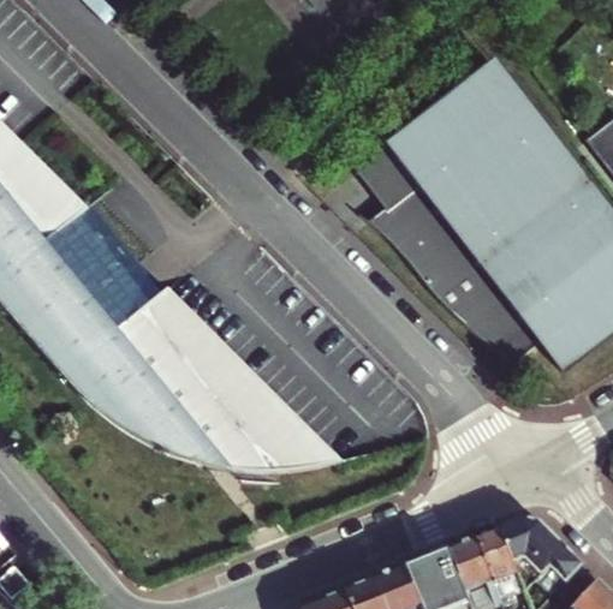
[(392,199),(374,213),(418,260),(434,284),(489,340),(517,357),(545,338),(566,365),(612,329),(612,207),(510,71),(405,149),(402,144),(369,168),(392,199)]
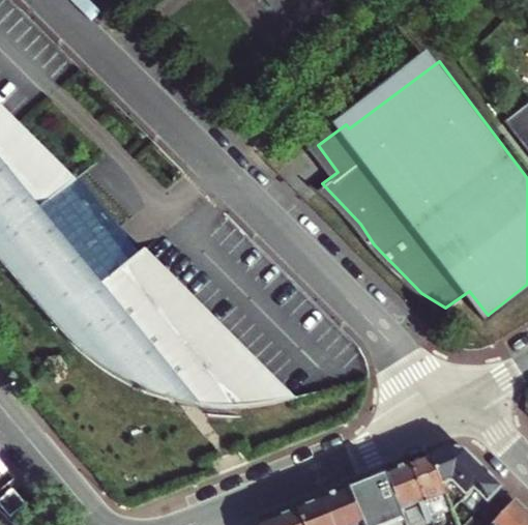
[(0,259),(77,347),(109,372),(142,388),(174,401),(185,394),(196,403),(229,407),(261,404),(295,399),(148,248),(141,250),(78,175),(72,176),(18,121),(0,104),(0,259)]
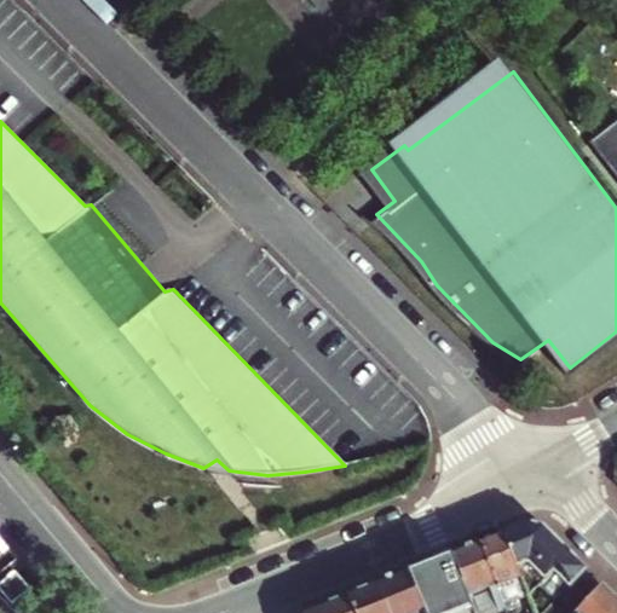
[(616,125),(598,139),(616,165),(616,125)]
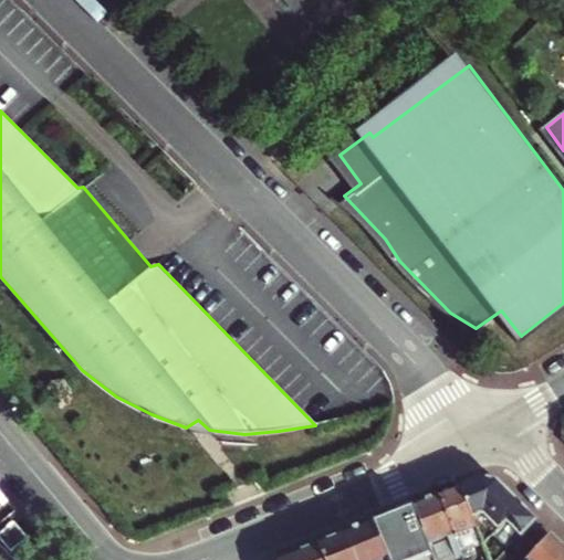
[(460,482),(483,540),(493,530),(508,547),(519,536),(528,527),(538,517),(498,477),(480,474),(460,482)]
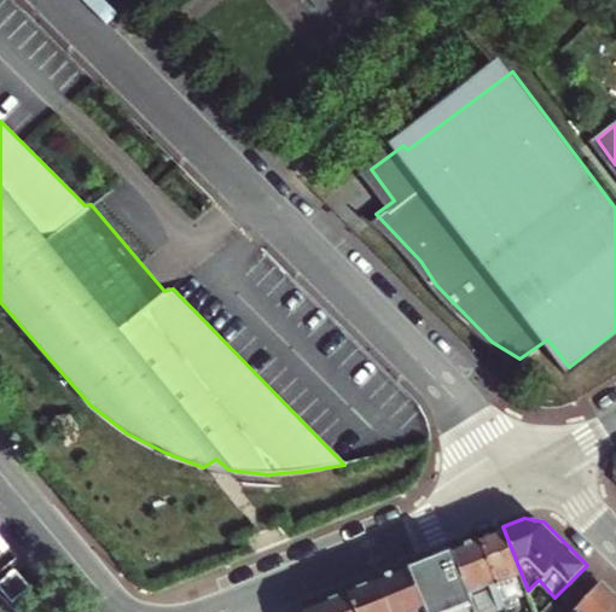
[(503,526),(478,536),(509,611),(536,611),(528,590),(503,526)]
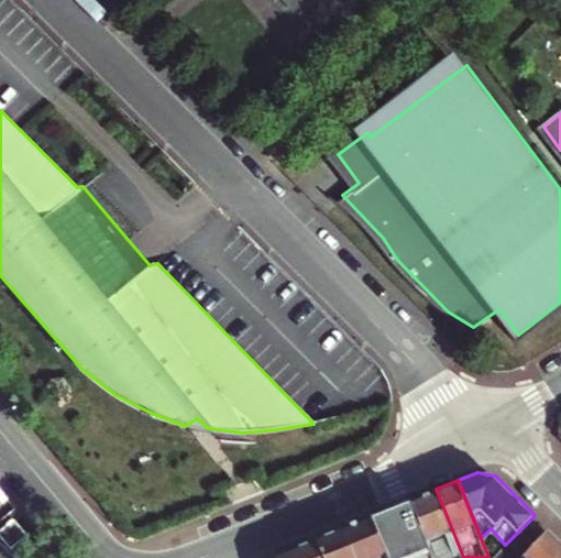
[(463,557),(436,489),(413,499),(436,557),(463,557)]
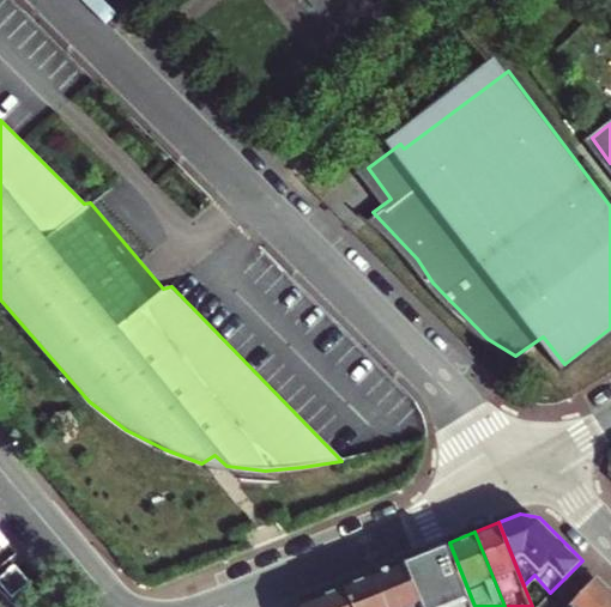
[(475,606),(449,542),(405,560),(423,606),(475,606)]
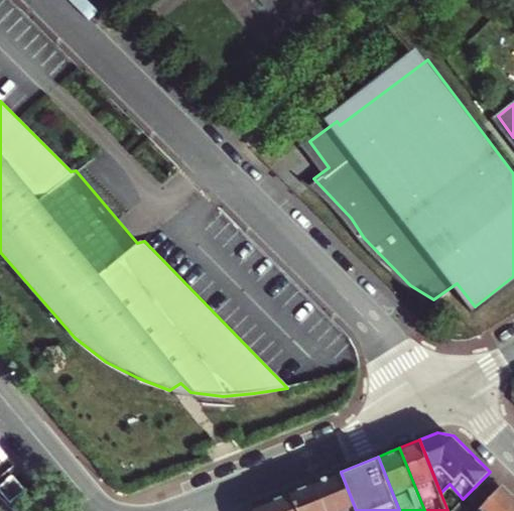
[(356,510),(341,472),(314,482),(326,510),(356,510)]
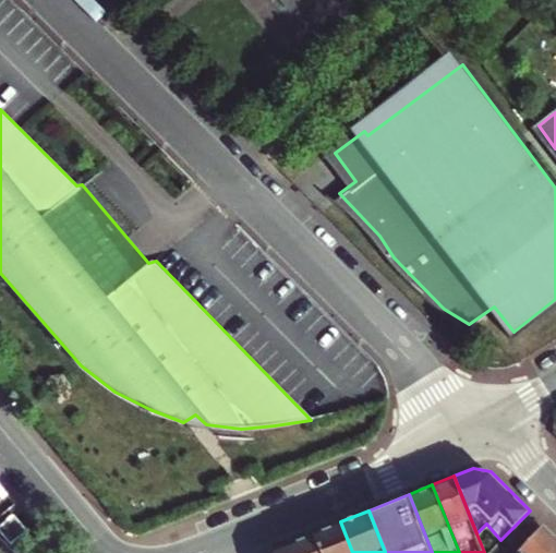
[(523,542),(532,532),(520,520),(511,529),(523,542)]
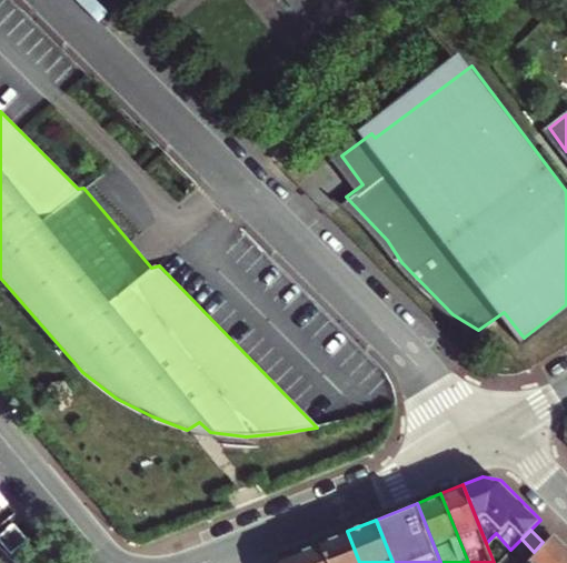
[(359,562),(347,531),(320,542),(328,562),(359,562)]
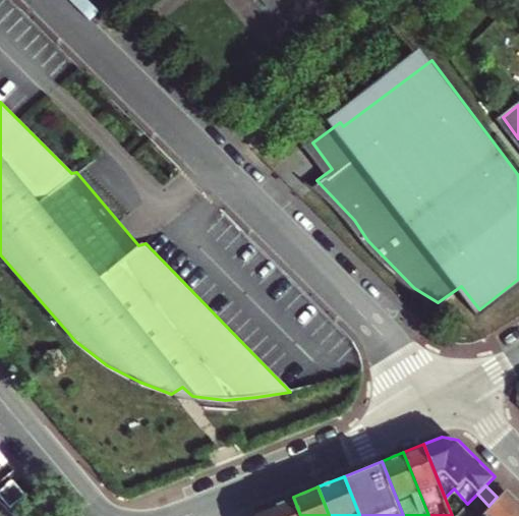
[(497,497),(488,506),(477,515),(511,515),(518,508),(518,500),(507,488),(497,497)]
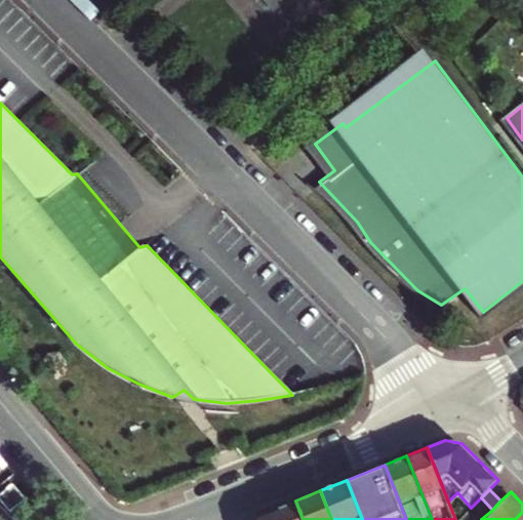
[(303,519),(295,501),(271,509),(275,519),(303,519)]
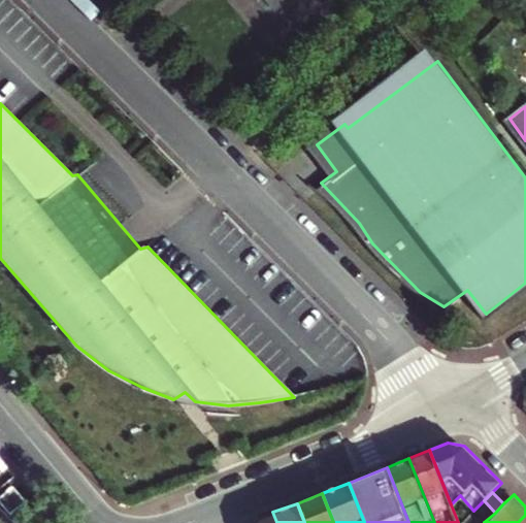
[(276,522),(272,512),(257,519),(255,522),(276,522)]
